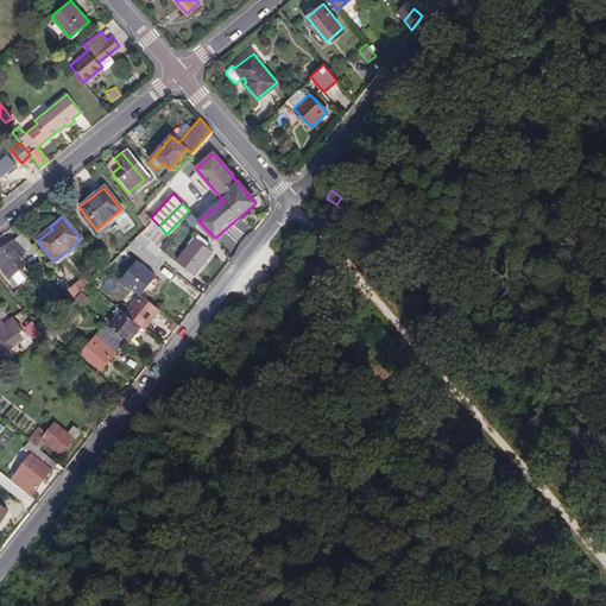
[(153,220),(145,227),(151,234),(159,226),(153,220)]
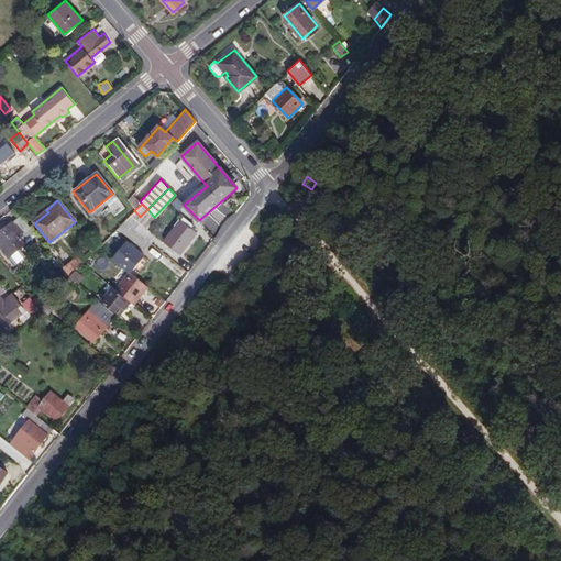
[(31,219),(34,223),(48,212),(46,210),(44,208),(31,219)]
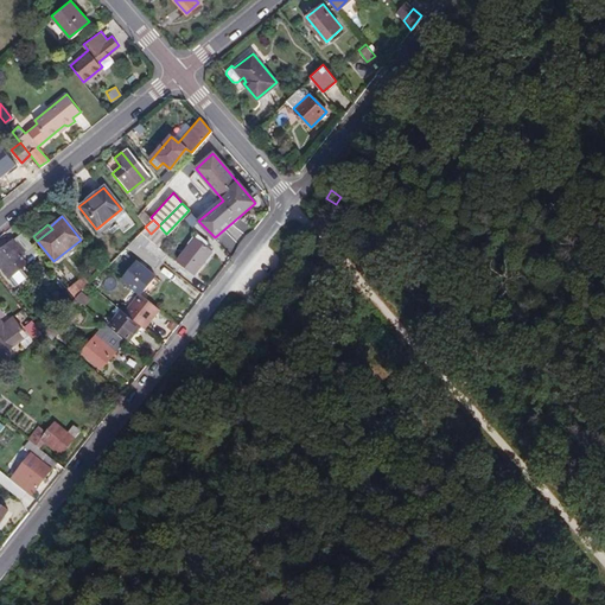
[(151,234),(145,227),(138,234),(154,247),(166,234),(159,225),(151,234)]
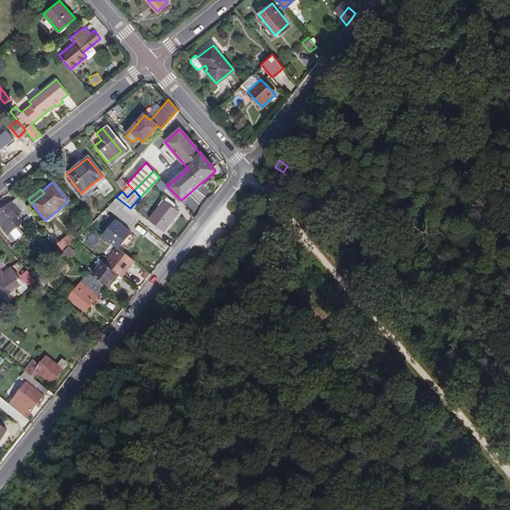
[(27,208),(17,196),(9,202),(19,214),(27,208)]
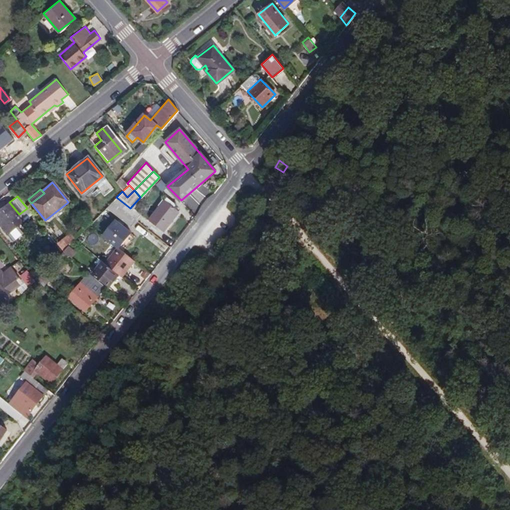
[(116,197),(112,202),(122,211),(134,220),(139,214),(130,208),(116,197)]
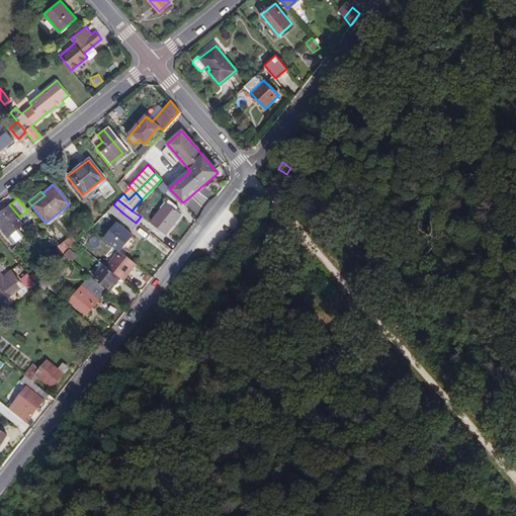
[(180,213),(165,202),(149,223),(164,235),(180,213)]
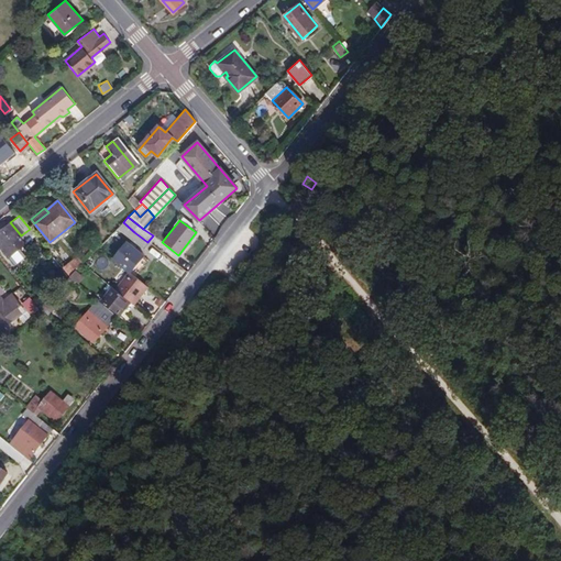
[(10,222),(0,230),(0,248),(13,264),(23,256),(18,249),(23,244),(18,238),(21,235),(10,222)]
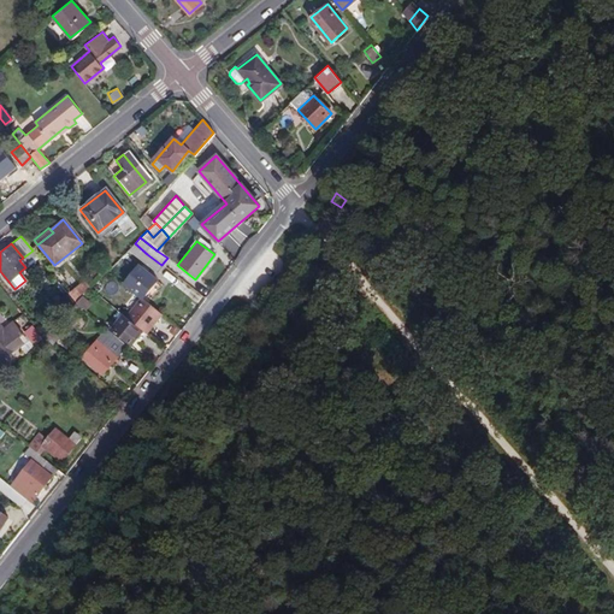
[(161,265),(147,254),(142,261),(155,272),(161,265)]
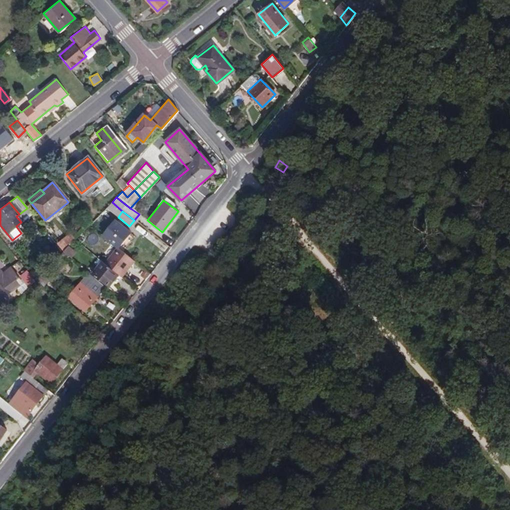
[(129,233),(114,221),(102,236),(117,248),(129,233)]
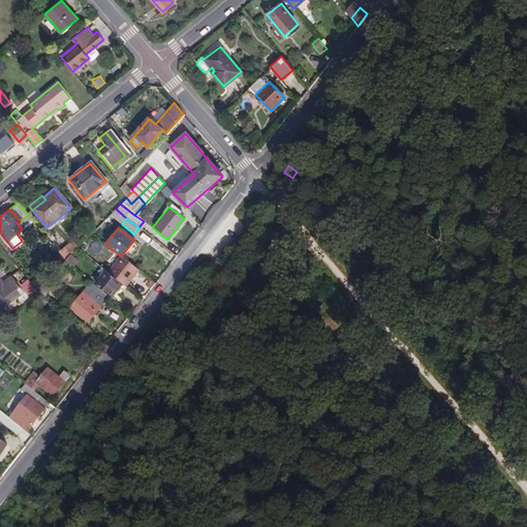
[(59,253),(64,260),(76,248),(69,242),(59,253)]
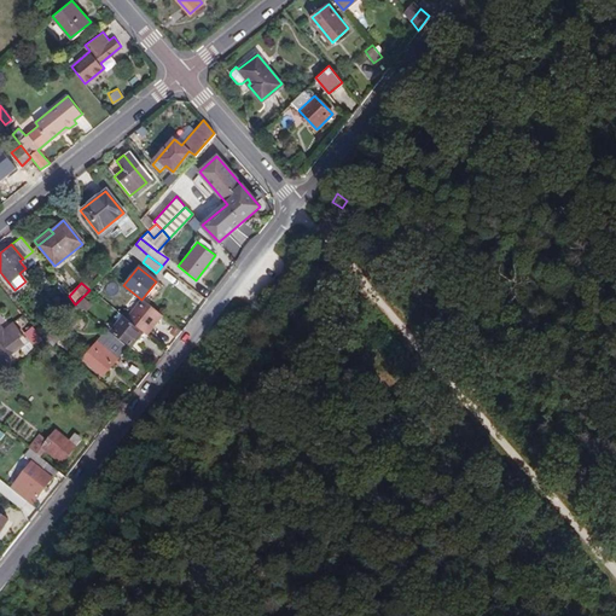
[(141,300),(126,319),(139,330),(144,335),(161,314),(141,300)]
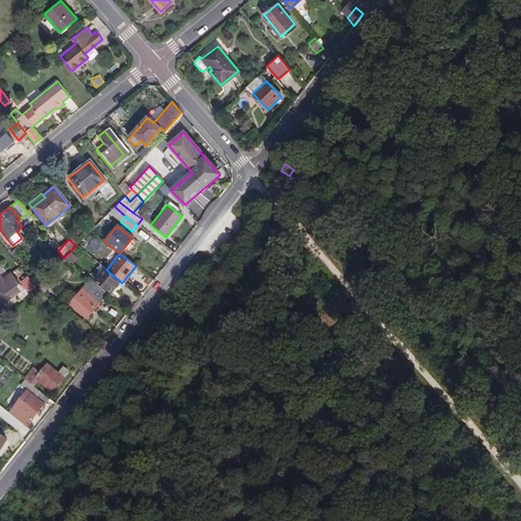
[(106,270),(102,267),(92,279),(93,281),(106,291),(108,292),(117,279),(106,270)]
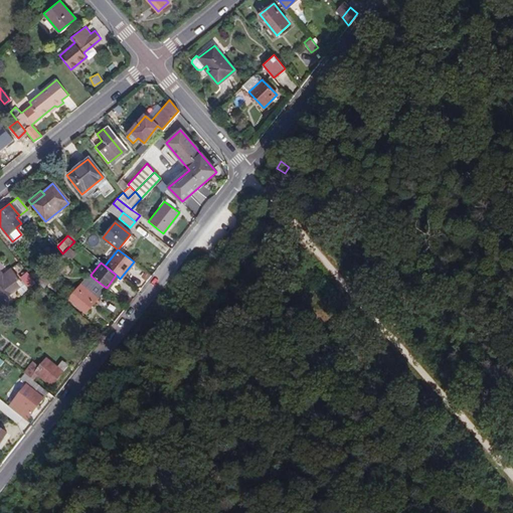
[(0,296),(2,298),(20,284),(11,270),(3,277),(0,272),(0,296)]
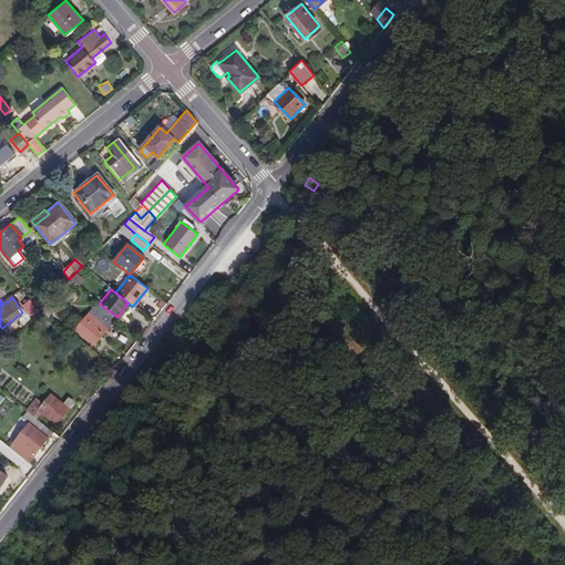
[(158,309),(164,302),(158,298),(154,305),(158,309)]
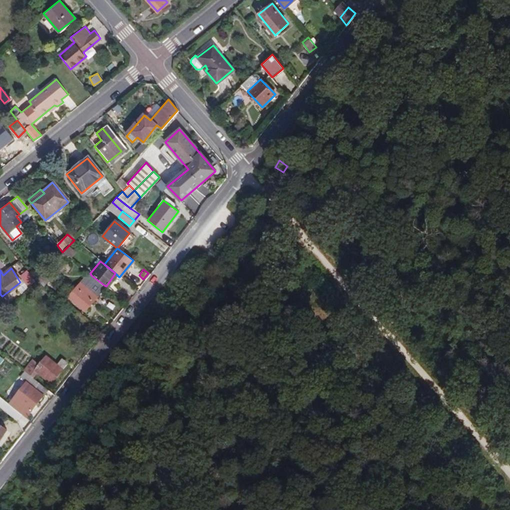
[(21,278),(27,286),(34,280),(28,272),(21,278)]
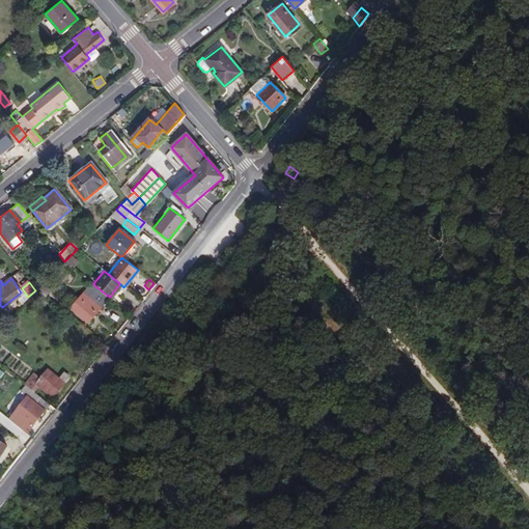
[(95,311),(108,296),(94,285),(87,295),(82,290),(68,307),(82,318),(91,308),(95,311)]
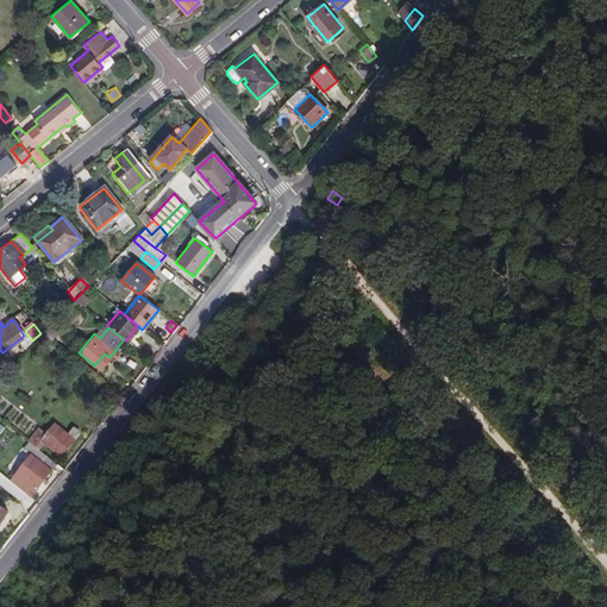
[(99,369),(110,357),(105,354),(94,365),(99,369)]
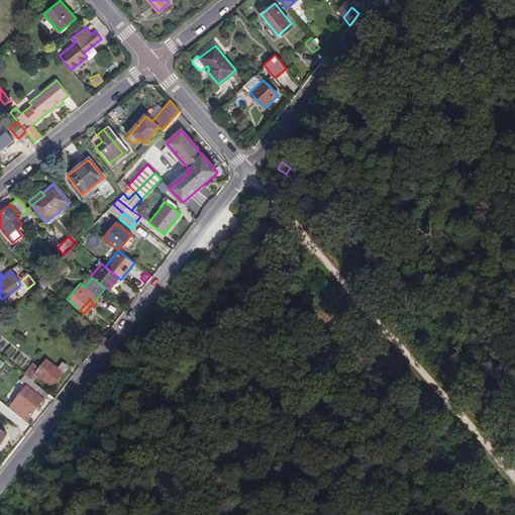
[(29,380),(32,382),(36,376),(50,386),(66,368),(60,364),(57,368),(44,358),(37,369),(31,364),(23,374),(29,380)]
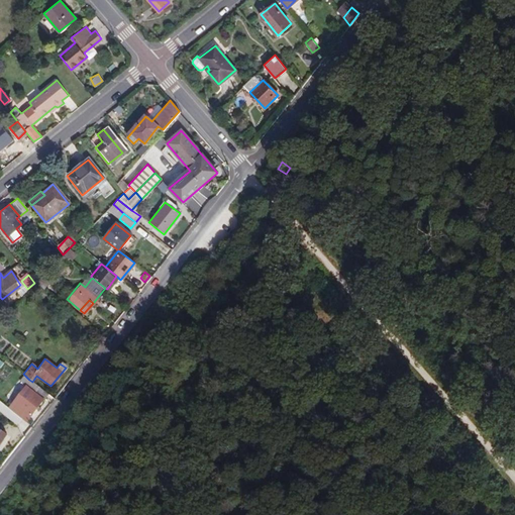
[(20,418),(25,421),(47,394),(32,382),(29,380),(7,408),(20,418)]
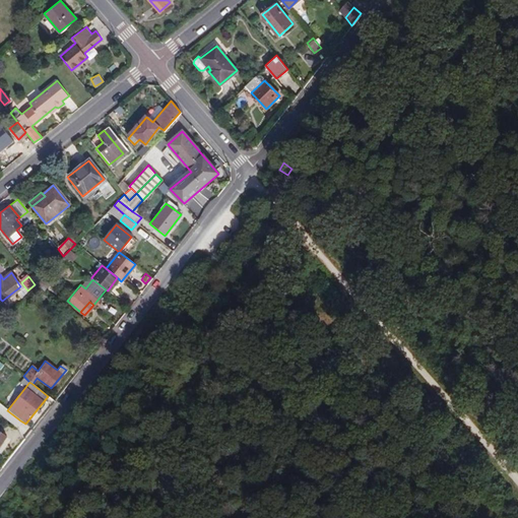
[(16,382),(8,396),(14,400),(23,386),(16,382)]
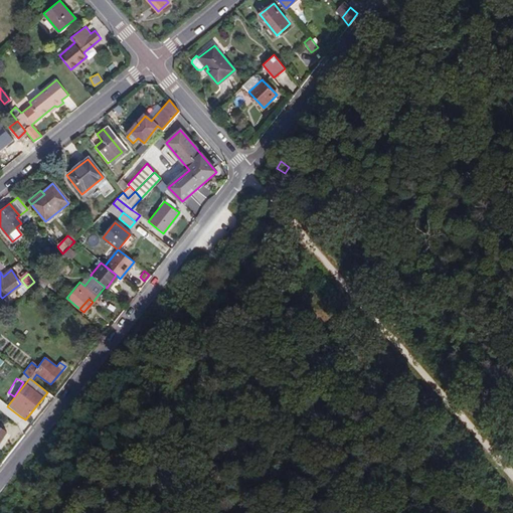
[(0,409),(15,421),(20,416),(7,406),(0,399),(0,409)]
